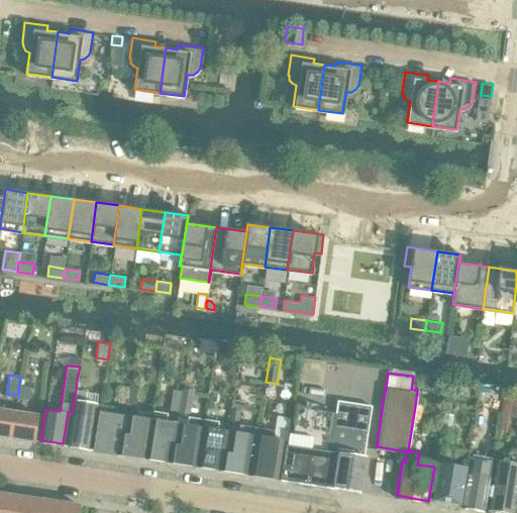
[(130,387),(127,402),(136,403),(139,382),(131,381),(130,387)]
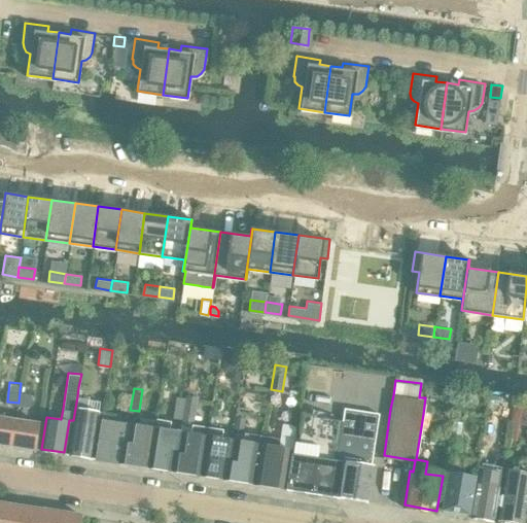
[(20,391),(19,403),(30,405),(32,392),(20,390),(20,391)]
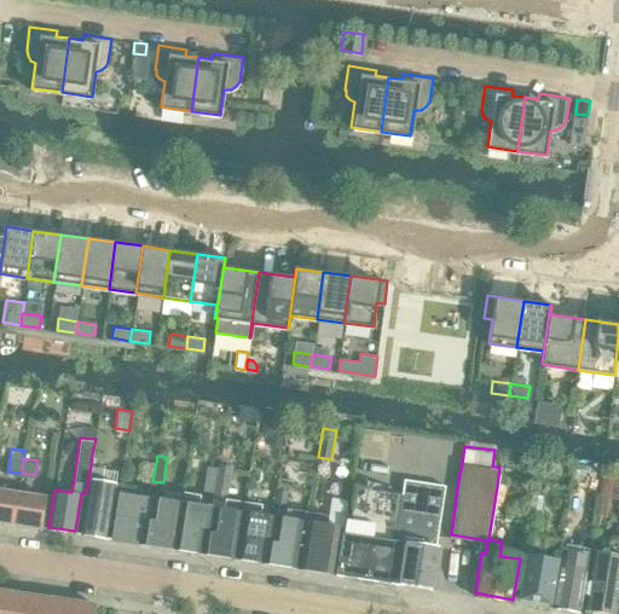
[(206,528),(202,550),(206,551),(235,556),(244,502),(226,499),(232,463),(219,461),(218,465),(214,490),(212,505),(214,507),(209,528),(206,528)]
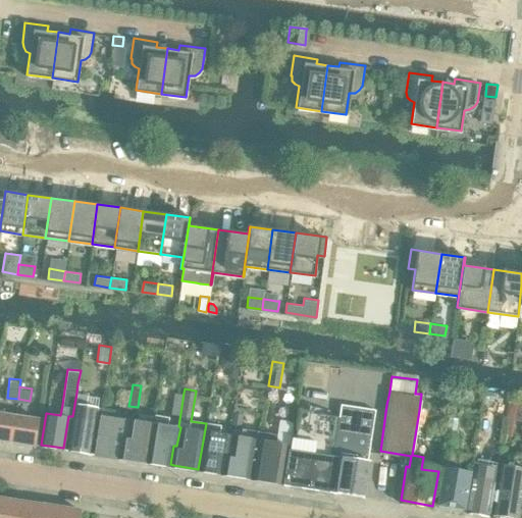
[(121,390),(119,405),(128,406),(132,391),(121,390)]
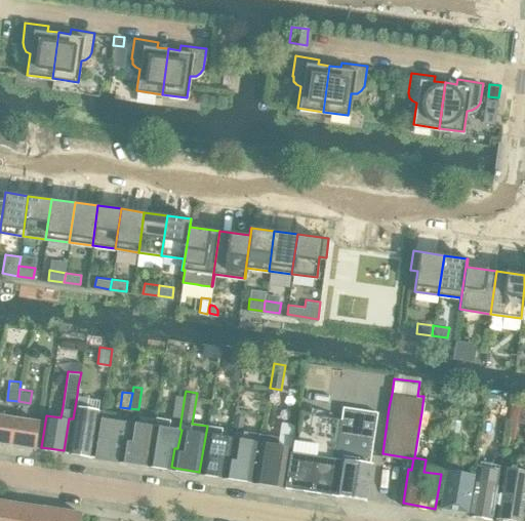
[(176,394),(173,414),(182,415),(185,395),(176,394)]
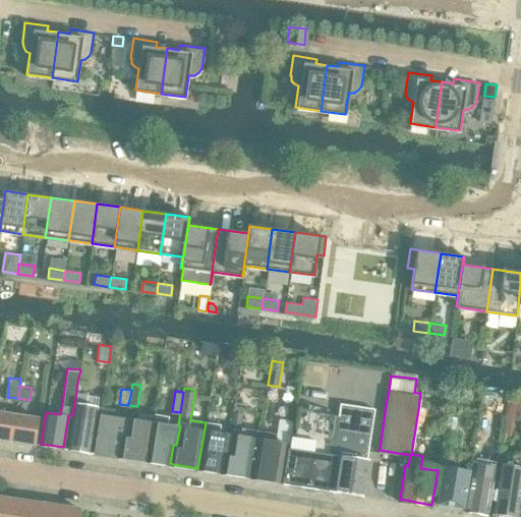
[(74,416),(69,448),(91,451),(96,418),(98,405),(100,396),(76,392),(72,415),(74,416)]
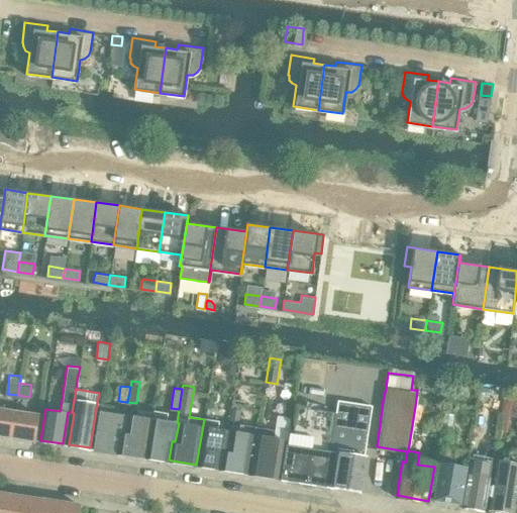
[(516,397),(503,395),(501,411),(516,414),(516,411),(516,397)]
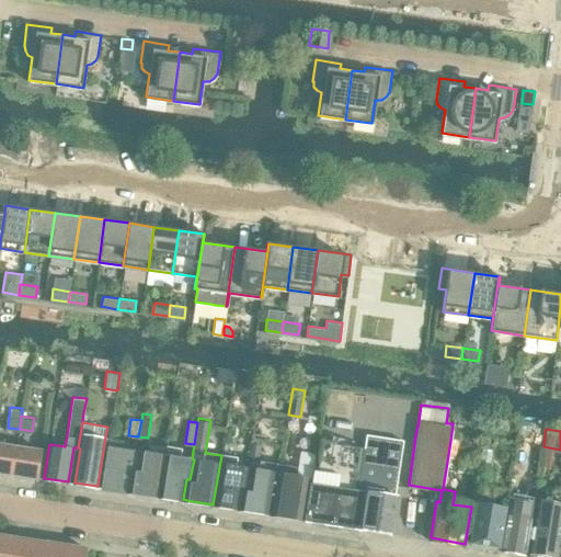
[(365,447),(353,525),(391,532),(398,493),(395,493),(403,438),(367,433),(365,447)]
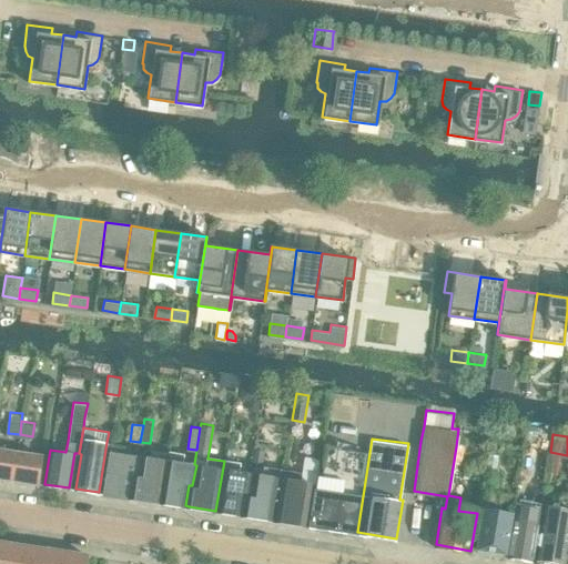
[(111,443),(102,493),(129,497),(132,476),(137,477),(140,456),(138,456),(135,455),(127,454),(128,445),(111,443)]
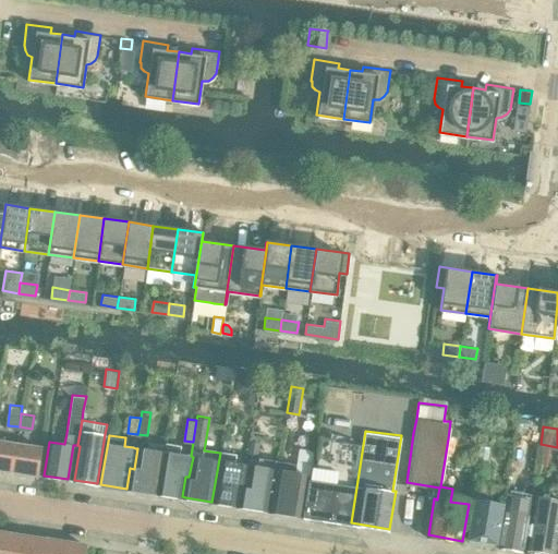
[(308,479),(303,516),(351,522),(363,445),(319,437),(313,480),(308,479)]
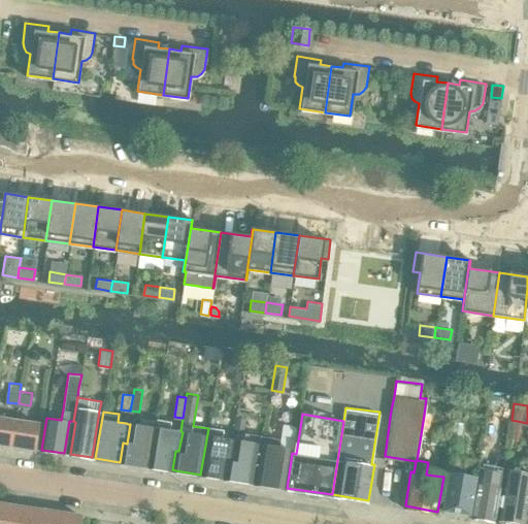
[(235,426),(243,428),(245,417),(237,416),(235,426)]
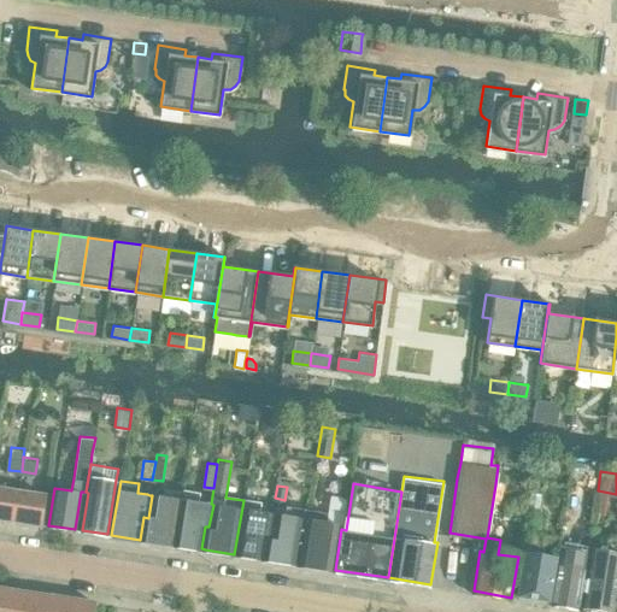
[(0,487),(0,517),(13,519),(18,490),(0,487)]
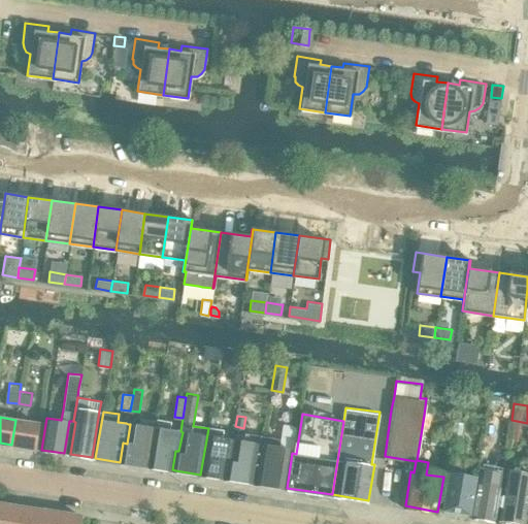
[(123,443),(120,462),(124,462),(150,466),(157,420),(140,418),(139,425),(130,424),(127,444),(123,443)]
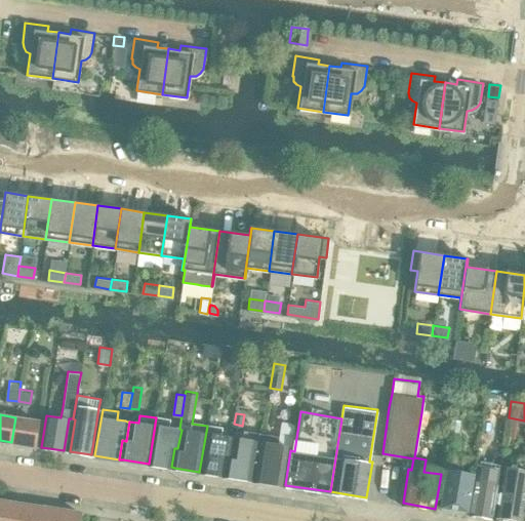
[(15,417),(11,442),(36,446),(40,421),(15,417)]
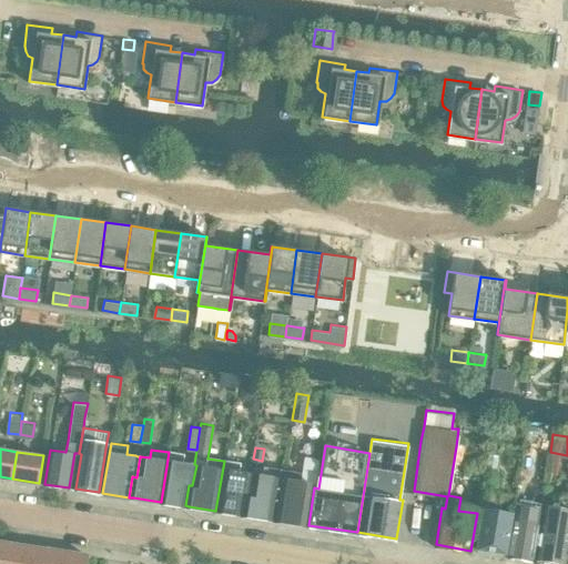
[(169,452),(161,502),(166,503),(185,505),(189,485),(192,485),(196,465),(194,464),(192,464),(182,463),(183,455),(169,452)]
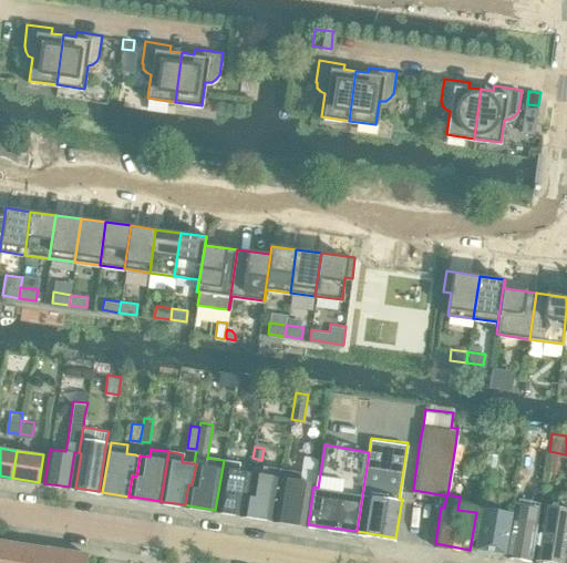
[(224,460),(215,510),(241,513),(245,493),(248,493),(251,473),(249,472),(248,472),(238,471),(239,463),(224,460)]
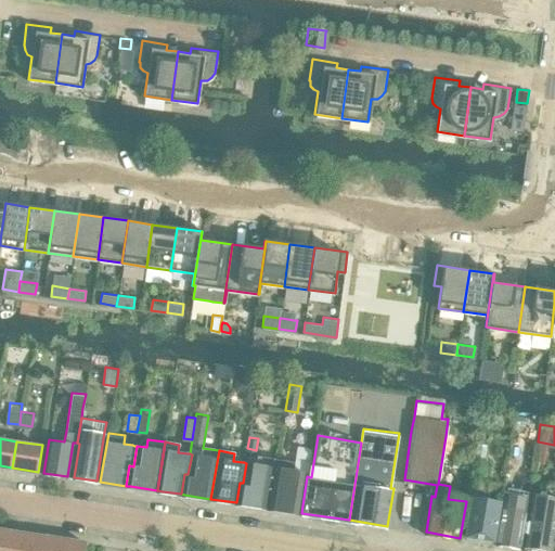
[(475,453),(472,472),(482,474),(487,456),(475,453)]
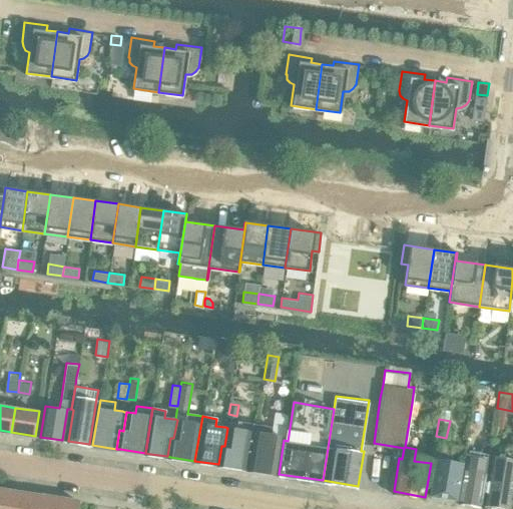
[(221,446),(218,464),(221,465),(245,469),(252,424),(237,421),(236,429),(227,428),(224,446),(221,446)]
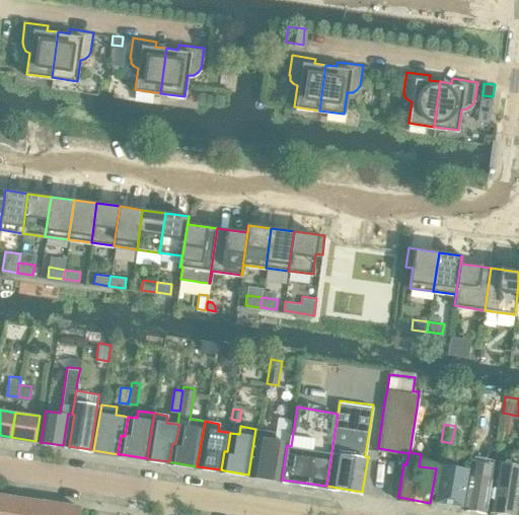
[(255,429),(248,474),(278,479),(284,441),(275,439),(276,432),(255,429)]
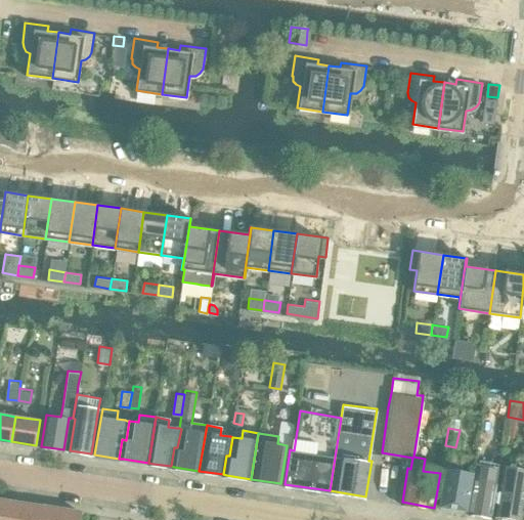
[(499,450),(491,449),(489,462),(497,463),(499,450)]
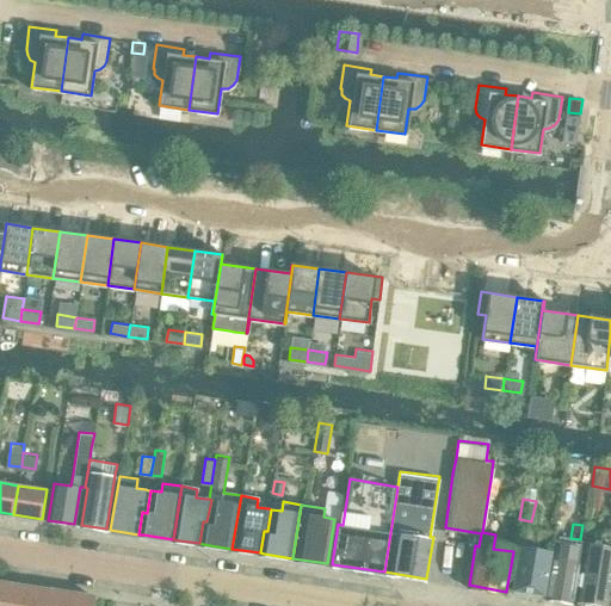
[(523,525),(513,587),(528,589),(529,595),(537,597),(541,592),(544,593),(551,550),(534,548),(537,527),(523,525)]
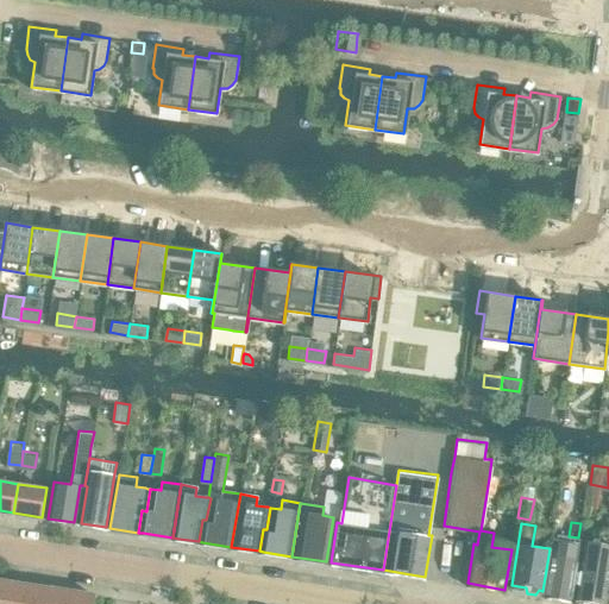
[(585,539),(576,598),(579,598),(586,602),(591,601),(604,603),(608,577),(608,530),(603,530),(601,541),(585,539)]
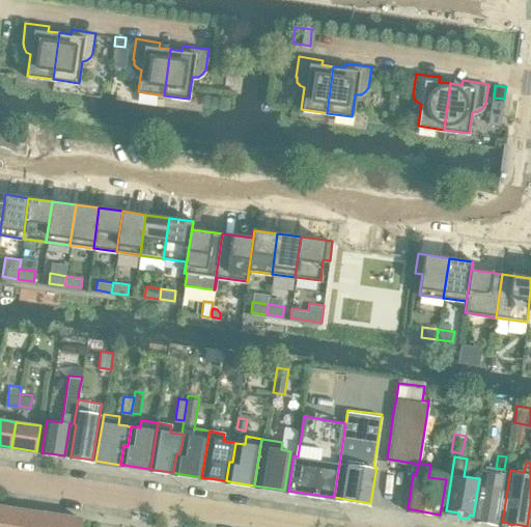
[(482,481),(477,516),(476,520),(497,524),(503,484),(504,474),(485,472),(483,481),(482,481)]
